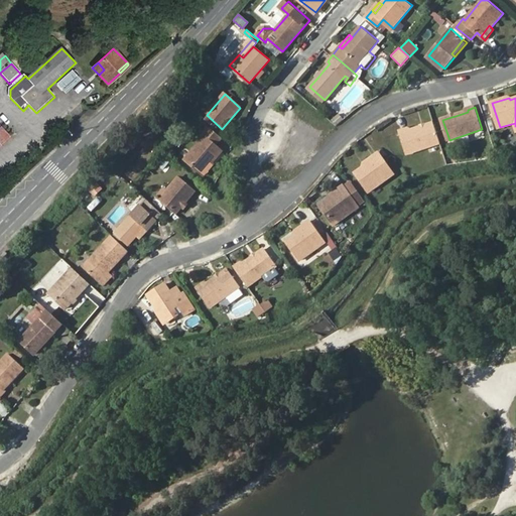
[(441,143),(434,122),(426,125),(421,127),(409,131),(408,129),(401,131),(408,154),(441,143)]
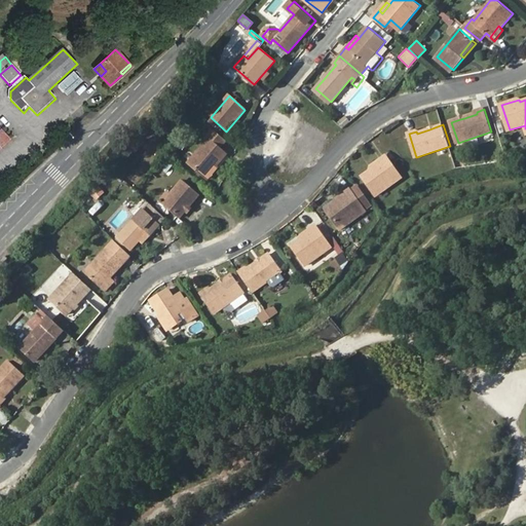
[(0,148),(10,140),(0,128),(0,127),(0,148)]
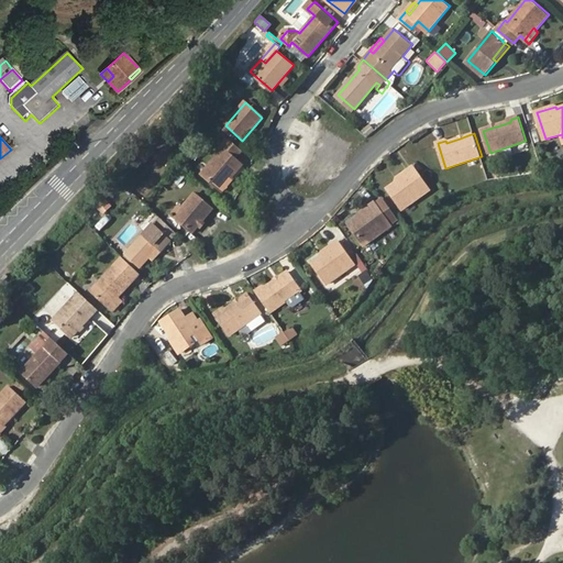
[(234,161),(242,151),(229,140),(221,148),(223,151),(202,174),(219,188),(229,178),(230,179),(242,167),(234,161)]
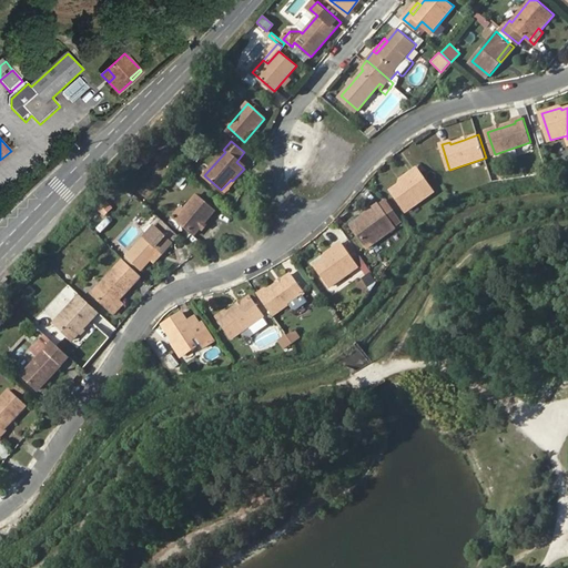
[(404,184),(392,192),(407,213),(434,193),(417,170),(402,181),(404,184)]
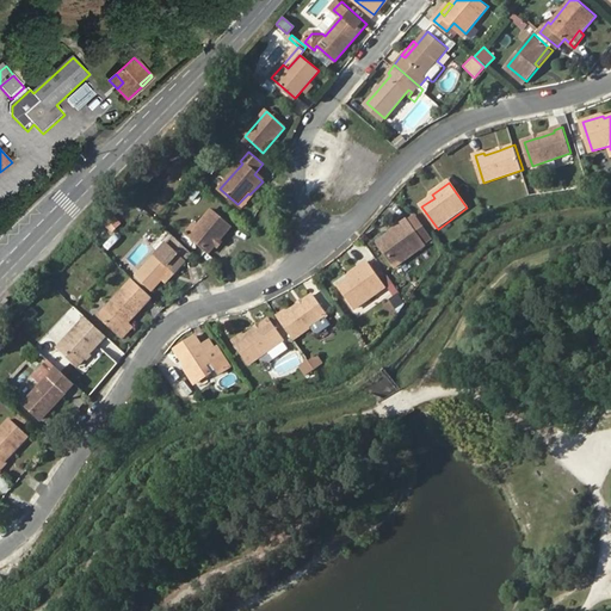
[(193,186),(186,196),(193,201),(199,191),(193,186)]
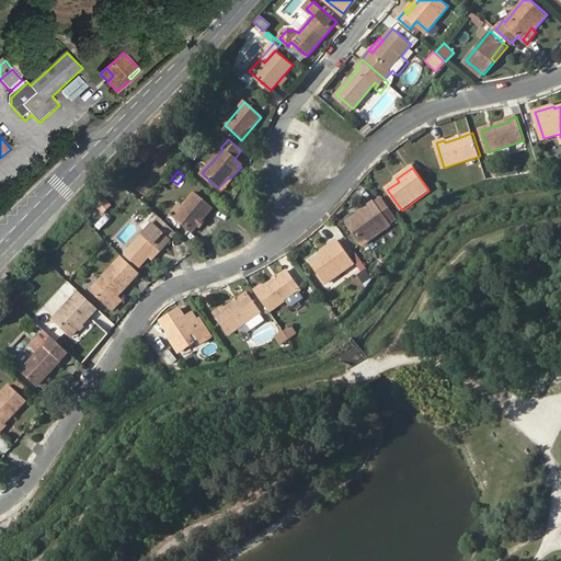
[(231,180),(229,179),(228,178),(218,187),(221,191),(231,180)]
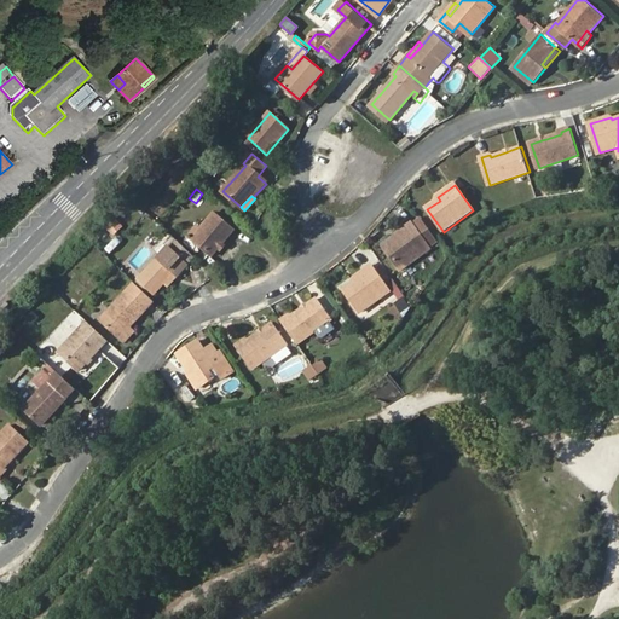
[(200,229),(191,238),(210,255),(218,248),(221,244),(233,230),(214,212),(200,229)]
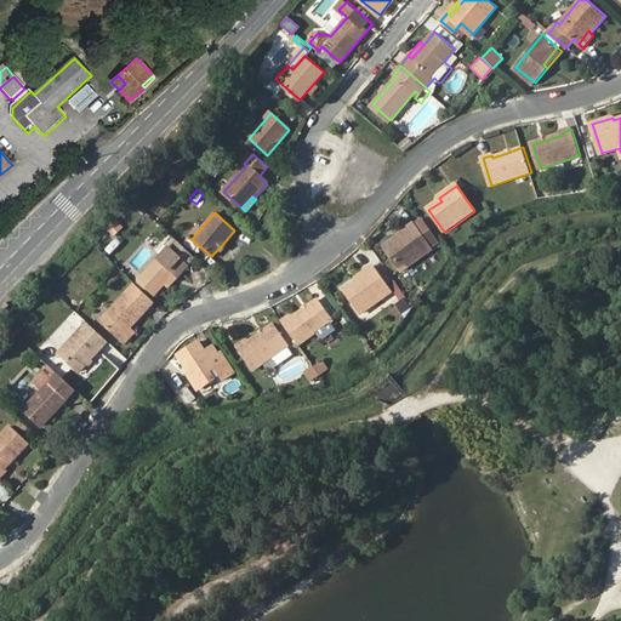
[(113,237),(123,227),(115,220),(104,229),(113,237)]
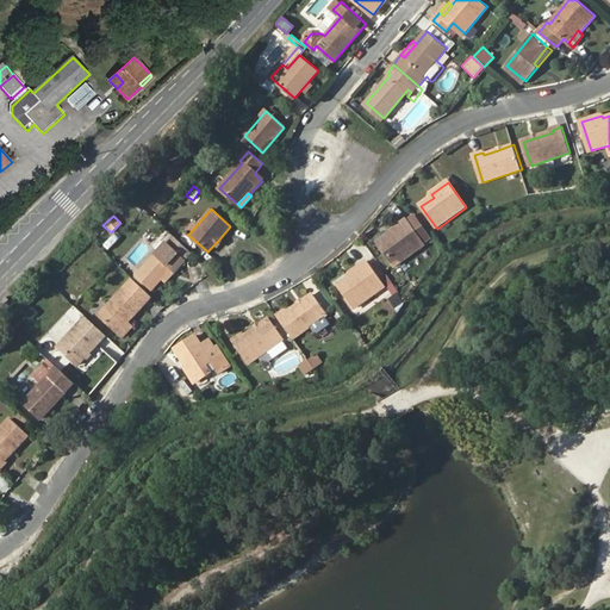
[(414,217),(406,222),(423,247),(430,242),(414,217)]
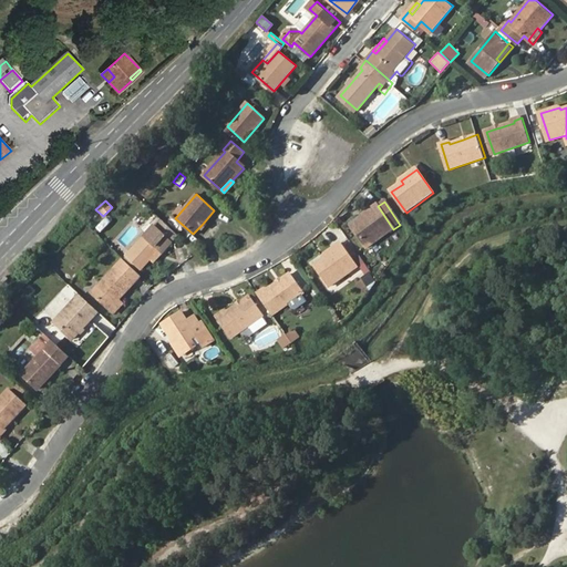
[(363,220),(352,228),(367,248),(393,229),(378,206),(362,217),(363,220)]
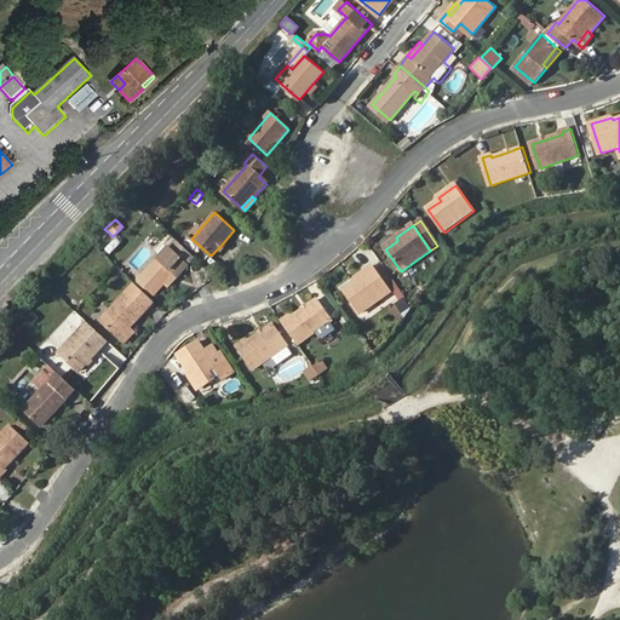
[(189,235),(191,239),(200,229),(196,227),(189,235)]
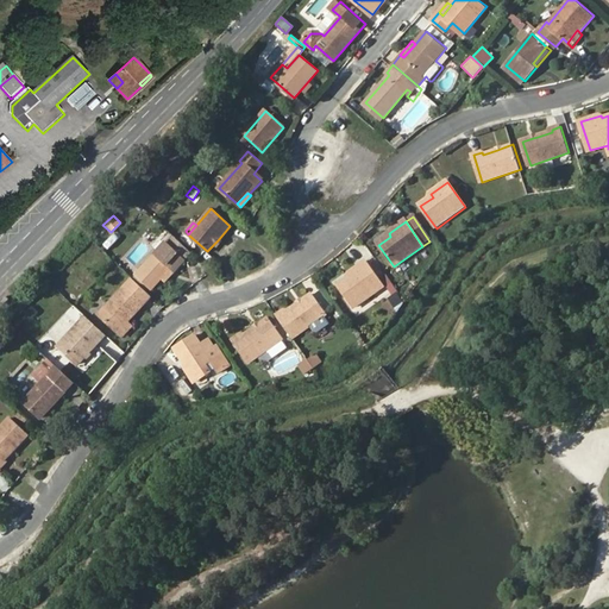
[(169,269),(173,271),(173,272),(184,261),(182,258),(189,251),(175,237),(168,245),(165,243),(137,274),(152,288),(162,277),(169,269)]
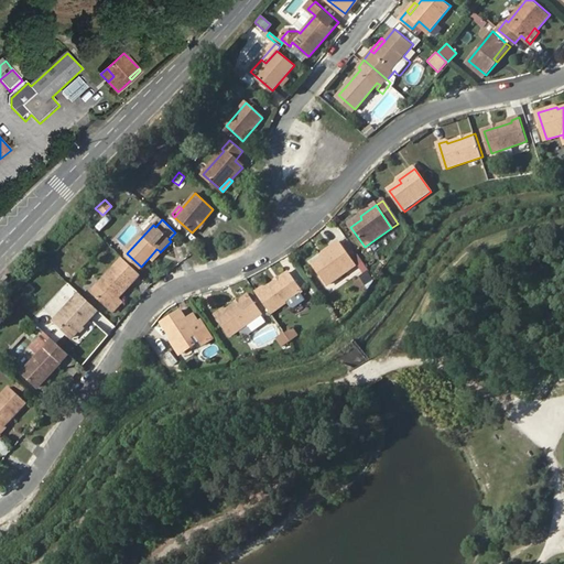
[(324,258),(313,267),(328,286),(355,267),(337,243),(323,256),(324,258)]
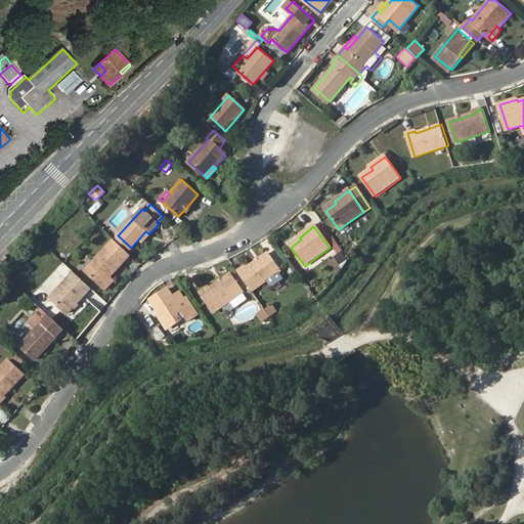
[(141,241),(148,233),(145,231),(139,238),(141,241)]
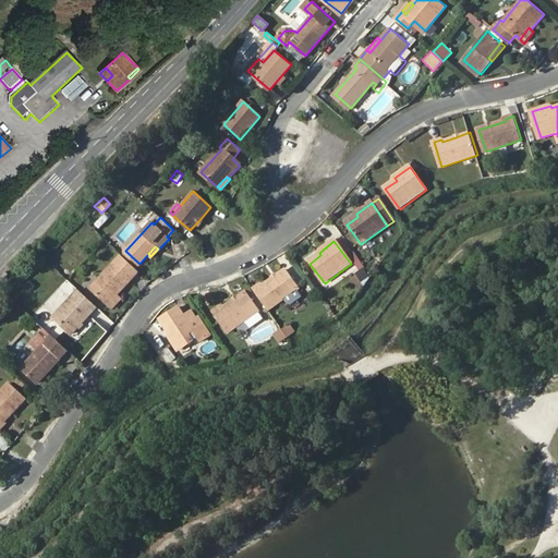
[(138,271),(122,255),(91,289),(107,304),(116,295),(138,271)]
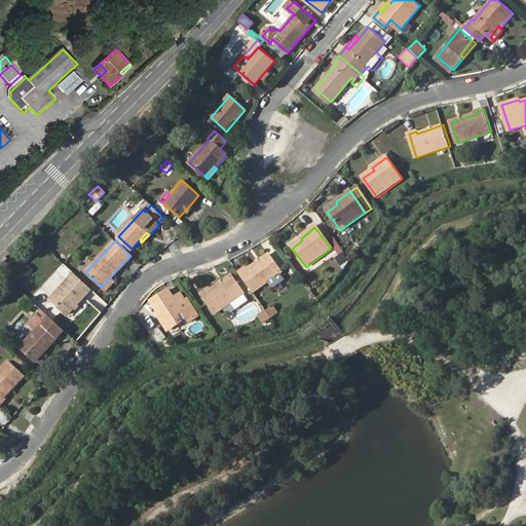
[(339,267),(347,263),(342,253),(334,257),(339,267)]
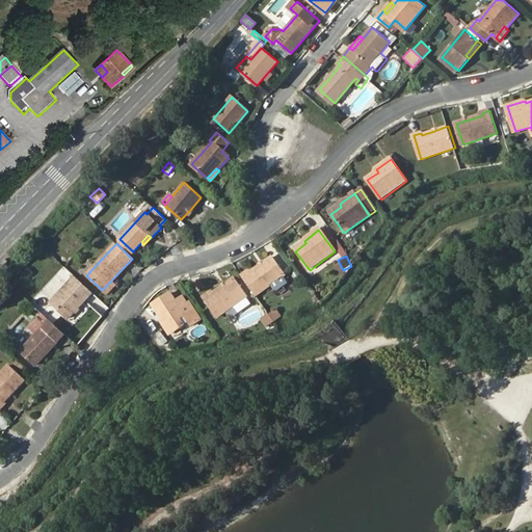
[(248,272),(242,277),(256,297),(285,276),(272,258),(249,274),(248,272)]
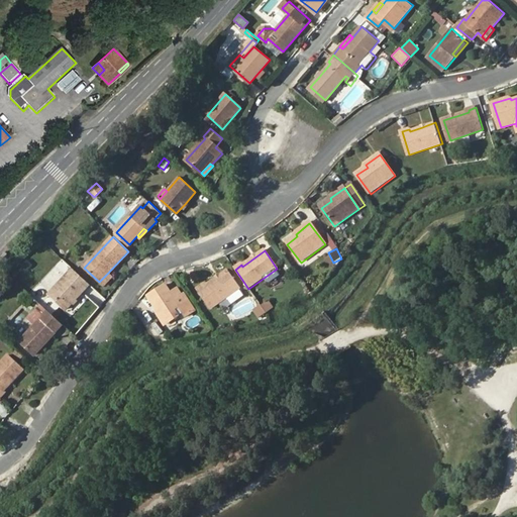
[(204,284),(198,289),(211,309),(226,298),(229,304),(242,295),(238,290),(239,289),(227,272),(206,287),(204,284)]
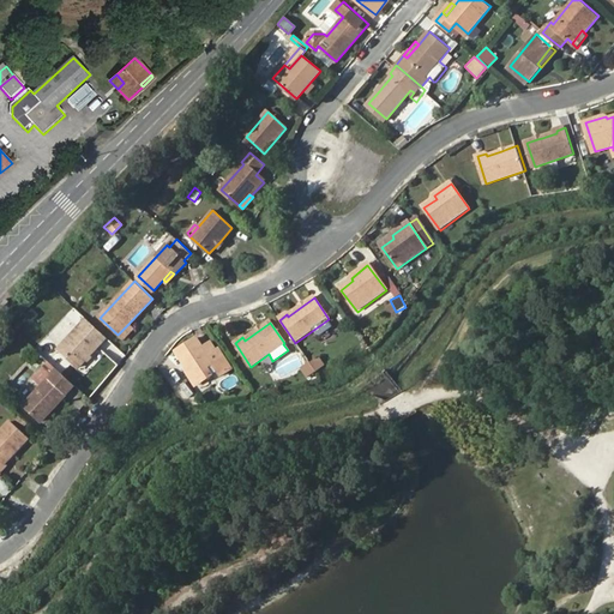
[(132,330),(127,325),(118,335),(122,339),(132,330)]
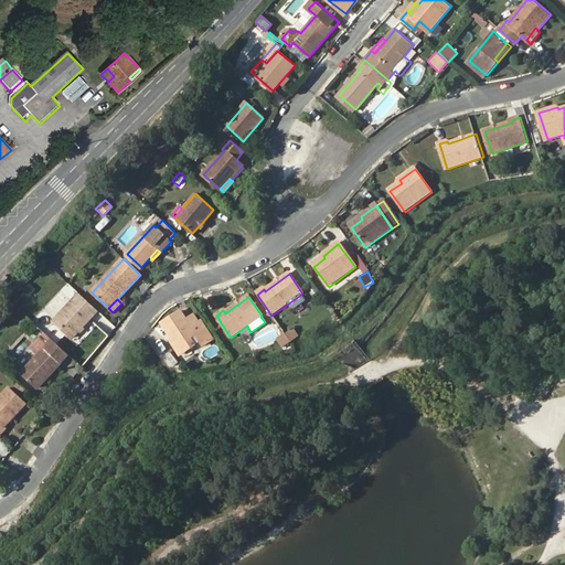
[(78,331),(82,328),(89,319),(72,302),(53,321),(72,339),(78,331)]
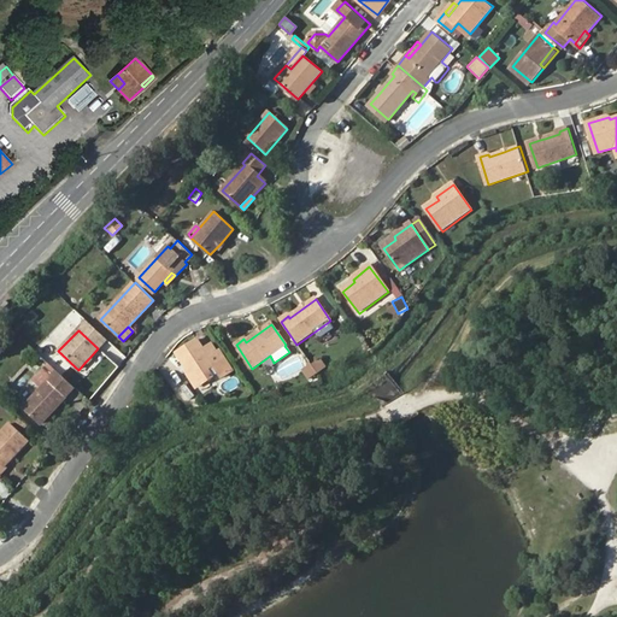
[(188,370),(195,383),(200,385),(212,377),(207,369),(213,365),(223,380),(235,372),(222,351),(217,353),(212,345),(204,350),(198,340),(177,353),(186,366),(191,364),(193,366),(188,370)]
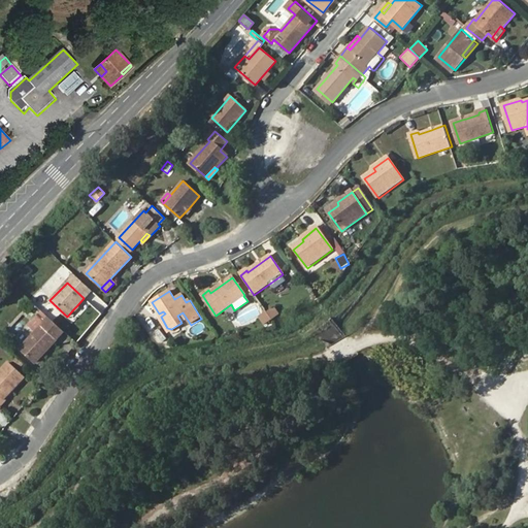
[(274,306),(257,315),(262,325),(278,317),(274,306)]
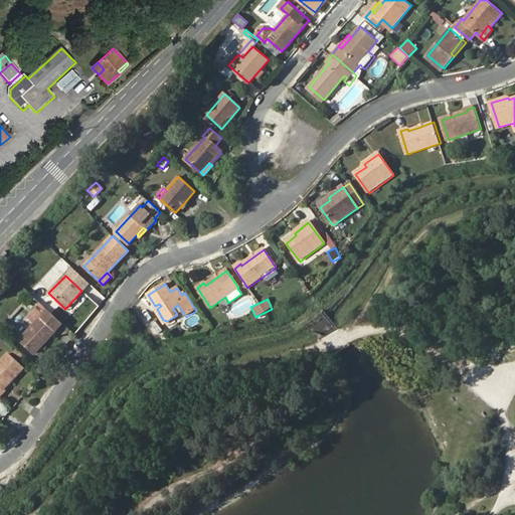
[(161,321),(163,320),(157,309),(155,311),(161,321)]
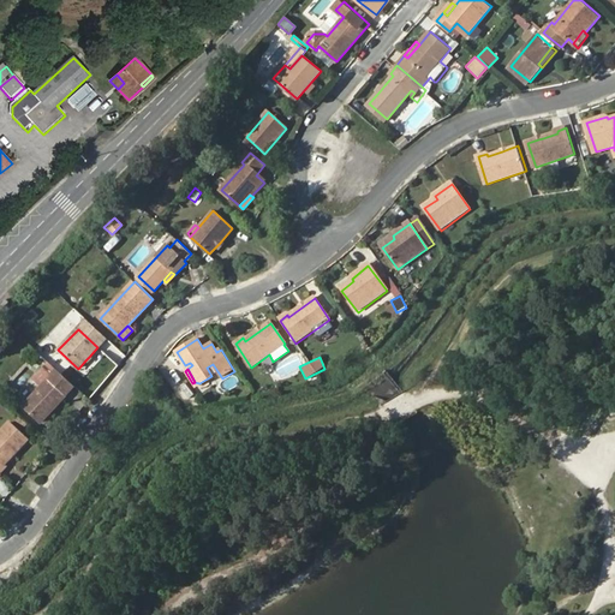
[(75,388),(57,371),(23,407),(41,424),(75,388)]
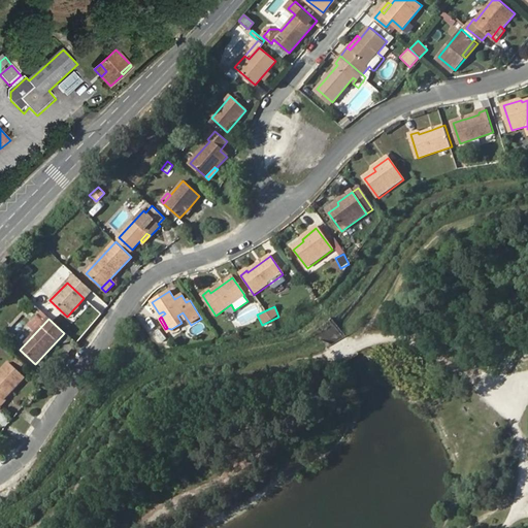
[(0,404),(6,399),(4,397),(25,376),(10,363),(1,373),(0,372),(0,404)]
